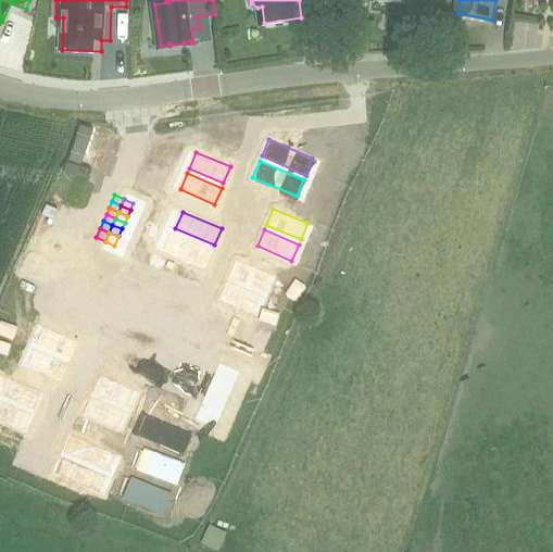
[(212,249),(174,233),(166,249),(205,265),(212,249)]
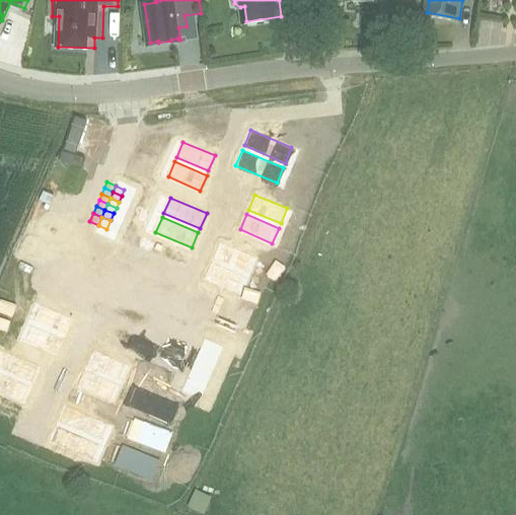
[(221,240),(214,255),(246,270),(252,254),(221,240)]
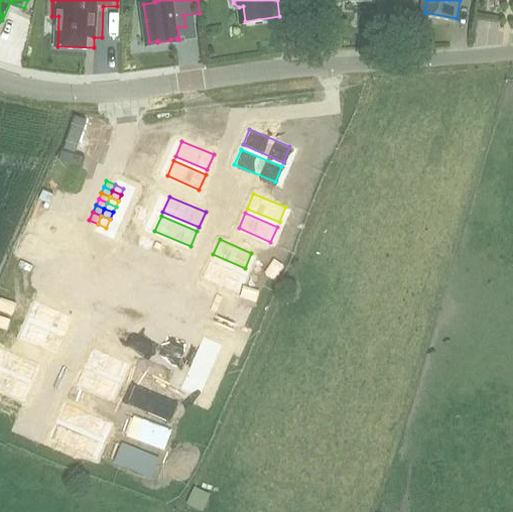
[(211,258),(205,274),(236,287),(243,272),(211,258)]
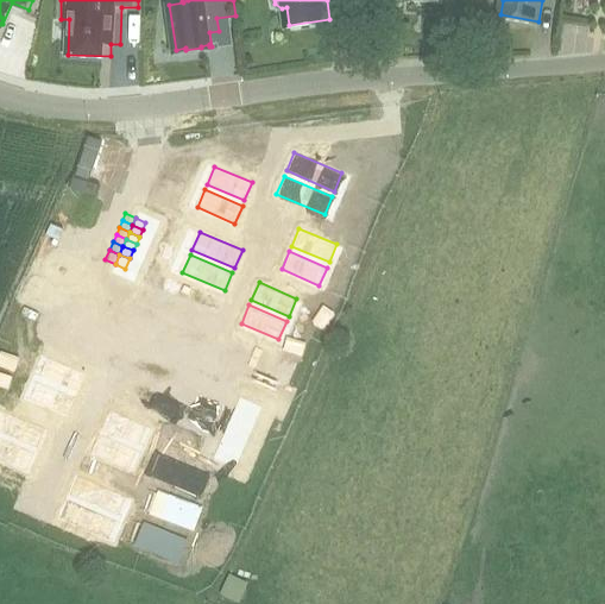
[(51,354),(43,372),(81,389),(88,371),(51,354)]
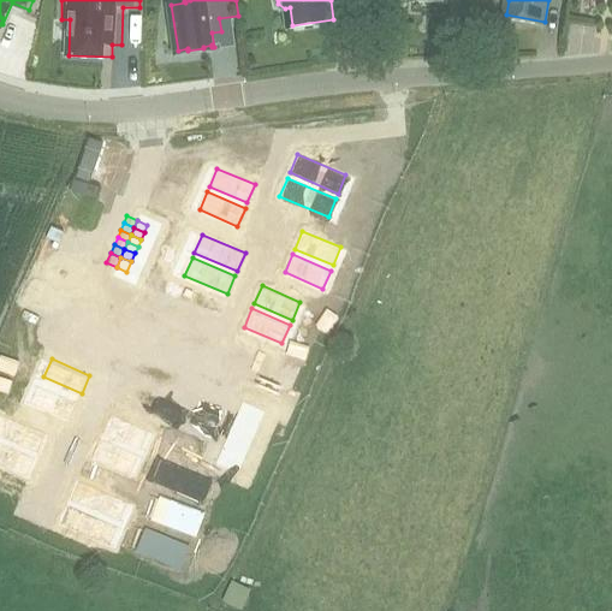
[(42,383),(34,401),(72,416),(79,398),(42,383)]
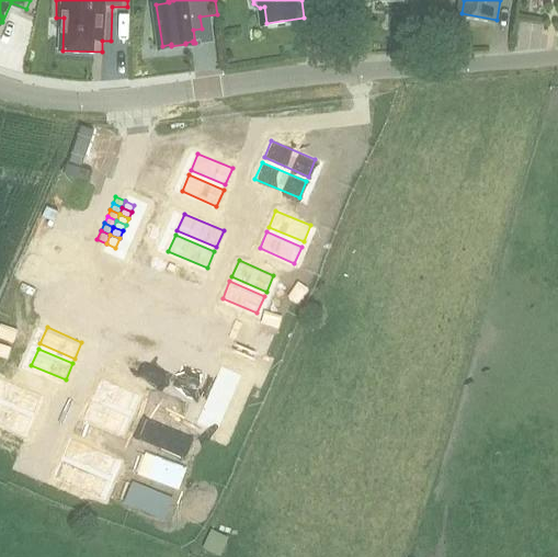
[(230,374),(220,370),(217,377),(227,382),(230,374)]
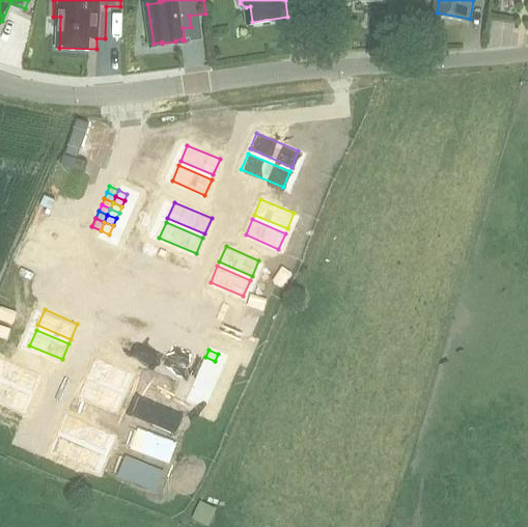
[(226,358),(218,354),(215,361),(223,365),(226,358)]
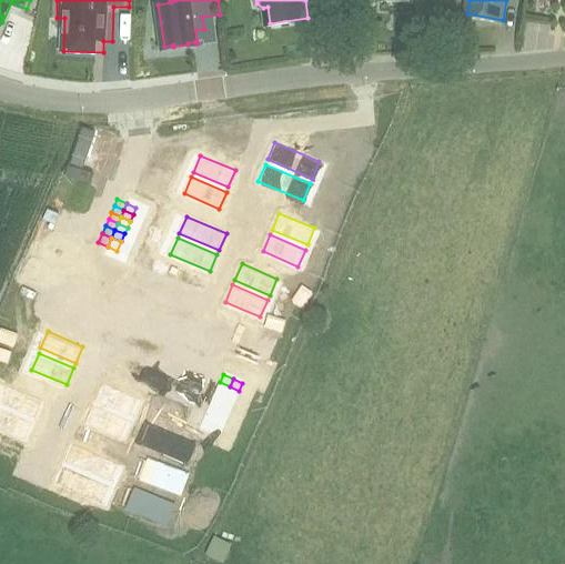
[(49,399),(4,380),(0,389),(0,398),(41,415),(49,399)]
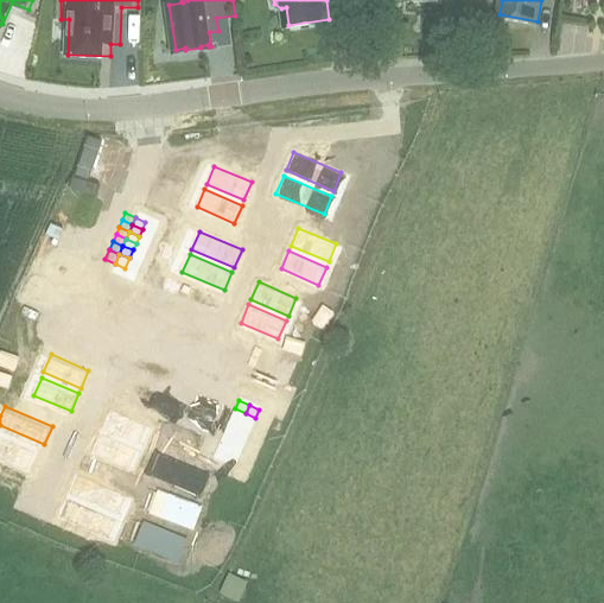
[(112,406),(105,424),(141,439),(150,421),(112,406)]
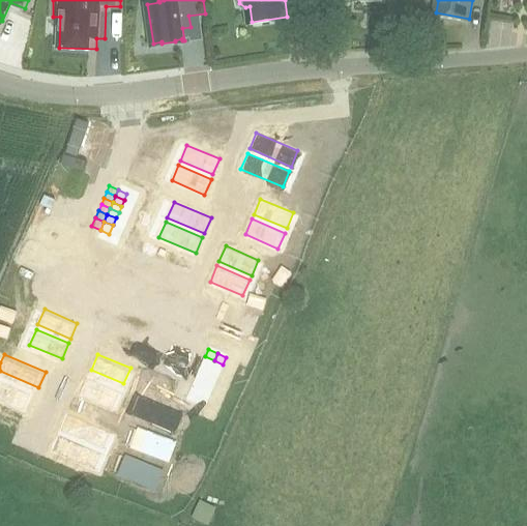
[(214,360),(205,356),(202,363),(211,368),(214,360)]
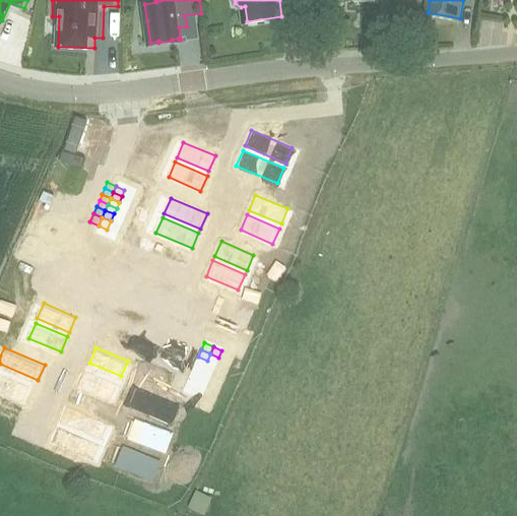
[(218,358),(210,353),(207,361),(215,365),(218,358)]
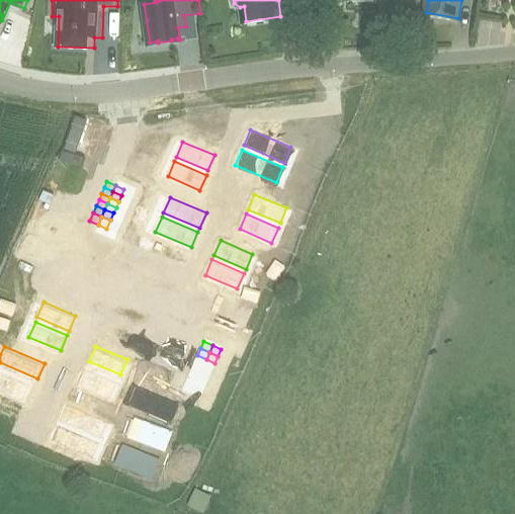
[(206,359),(197,355),(194,362),(203,366),(206,359)]
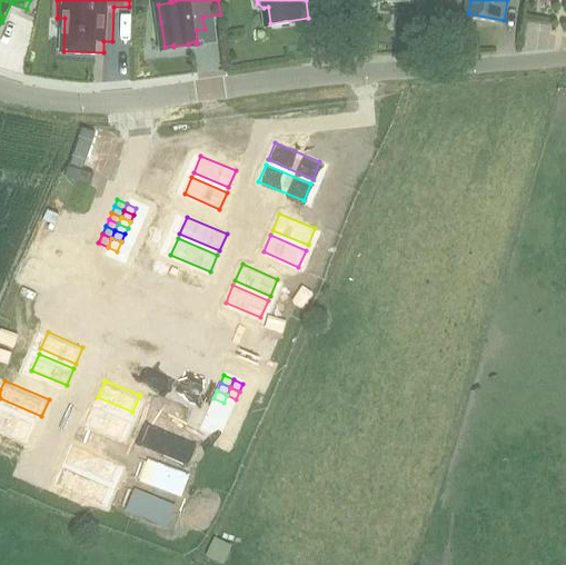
[(236,399),(227,395),(224,403),(232,407),(236,399)]
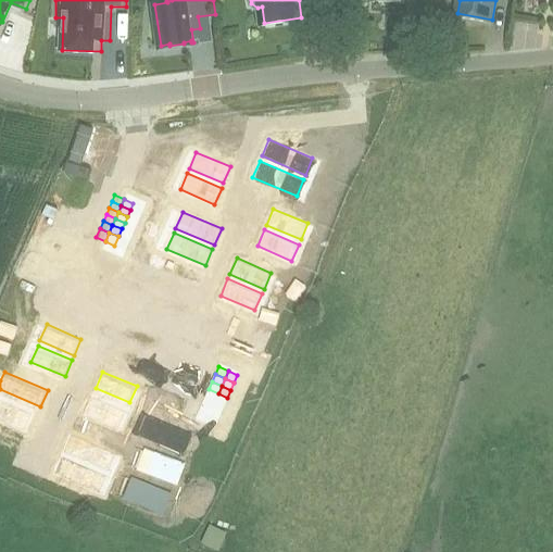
[(209,389),(206,396),(215,400),(218,393),(209,389)]
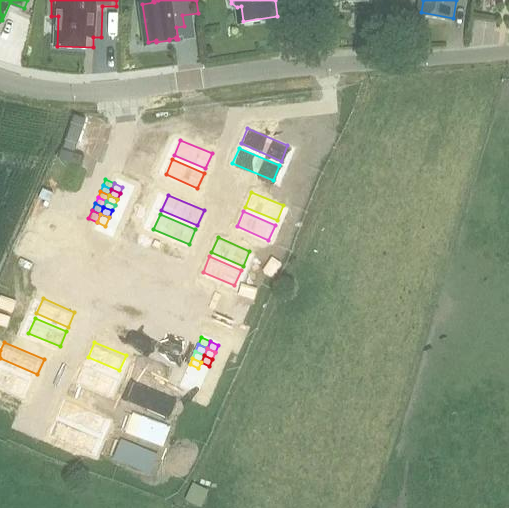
[(86,361),(79,376),(111,389),(117,374),(86,361)]
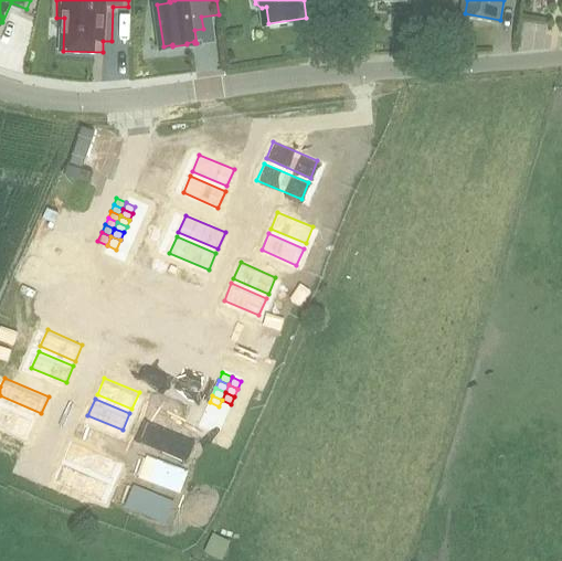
[(222,400),(219,406),(229,410),(231,404),(222,400)]
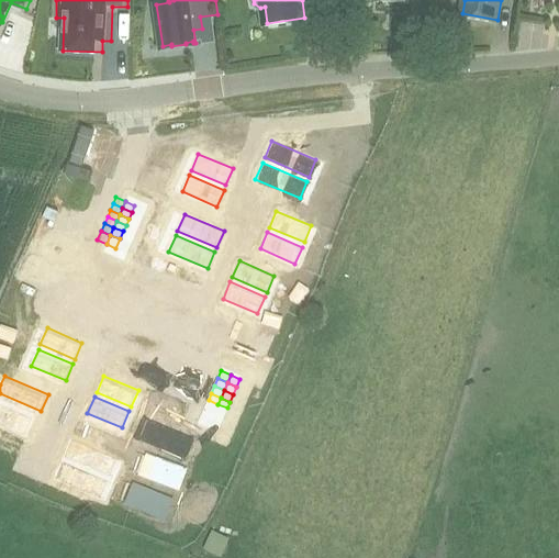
[(38,415),(0,399),(0,419),(32,432),(38,415)]
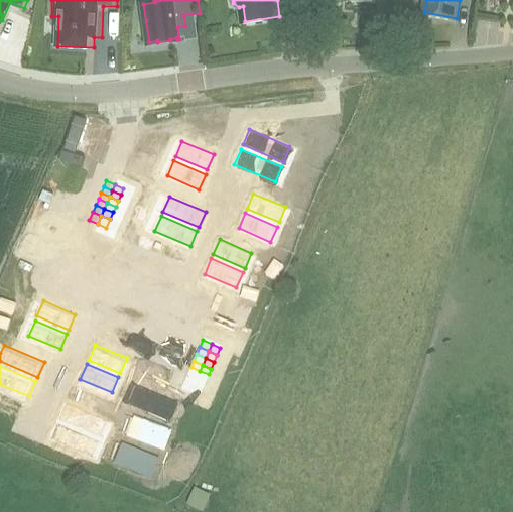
[(191,367),(188,373),(198,377),(200,371),(191,367)]
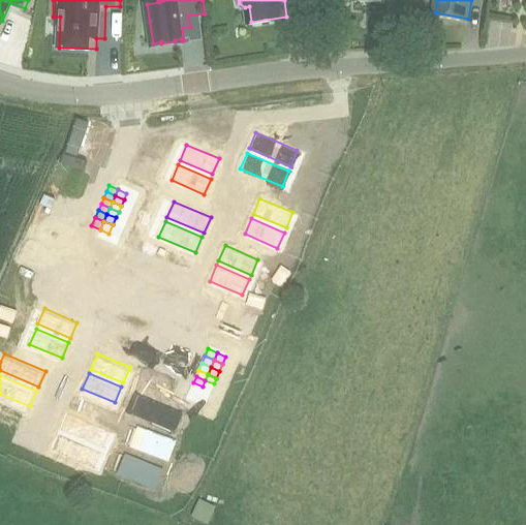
[(205,380),(203,387),(211,390),(214,383),(205,380)]
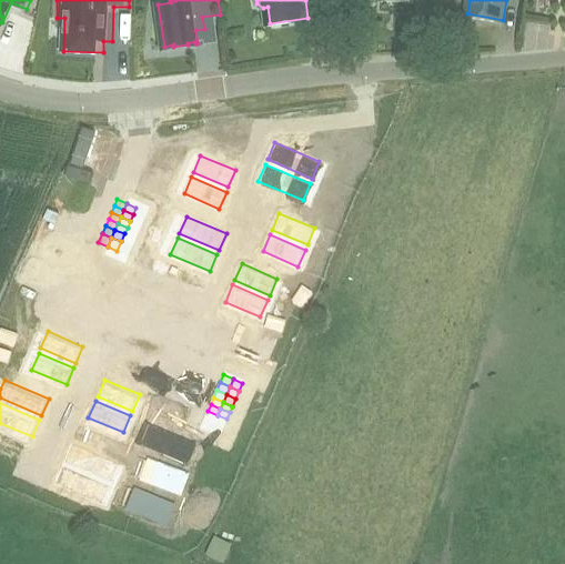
[(208,411),(205,418),(214,421),(218,415),(208,411)]
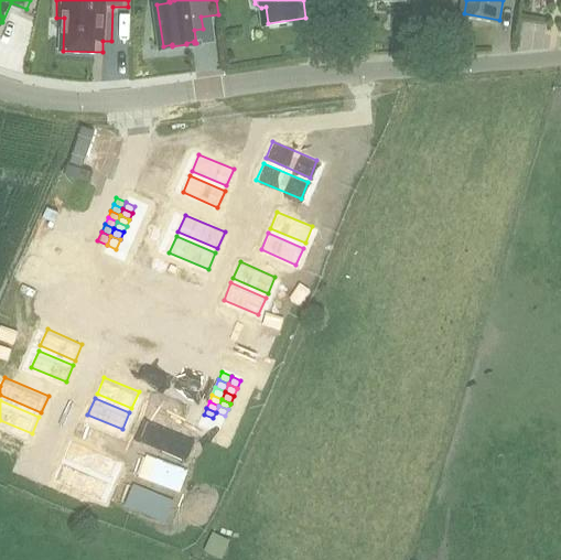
[(216,412),(213,418),(223,422),(225,416),(216,412)]
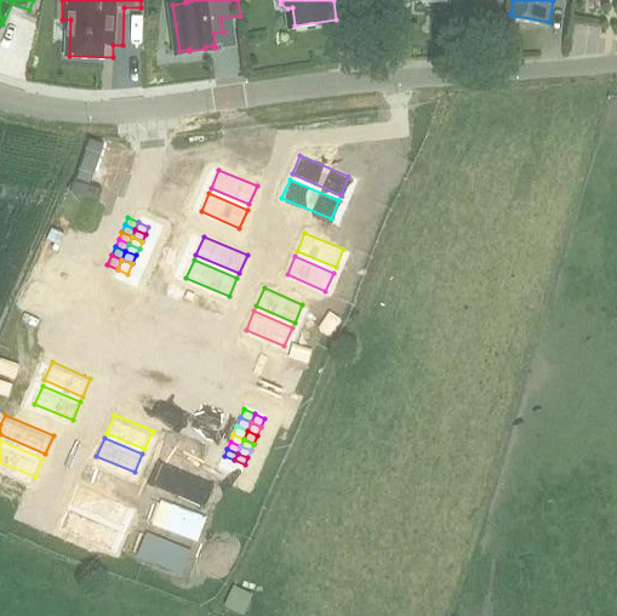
[(129,501),(80,479),(73,497),(121,519),(129,501)]
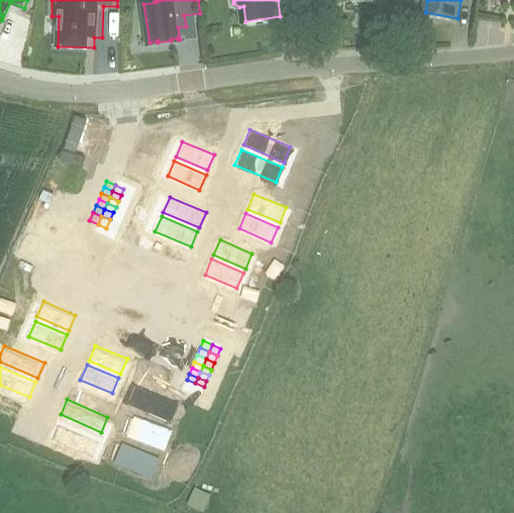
[(99,436),(59,419),(52,434),(93,451),(99,436)]
